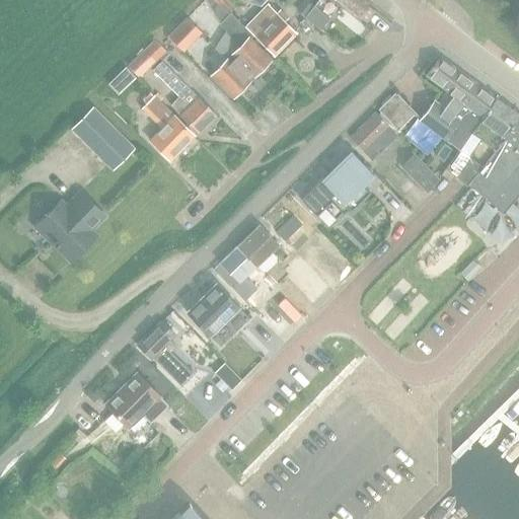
[(230,12),(232,10),(222,0),(218,0),(205,0),(219,23),(230,33),(216,48),(227,59),(228,58),(246,76),(251,72),(254,75),(270,59),(249,39),(252,34),(230,12)]
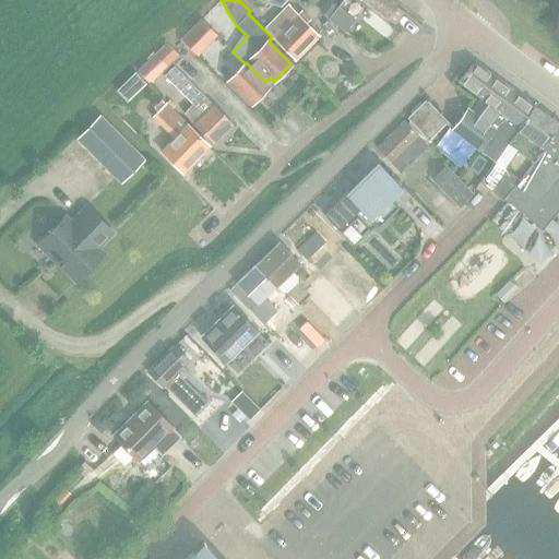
[(329,0),(326,0),(319,10),(328,16),(336,6),(329,0)]
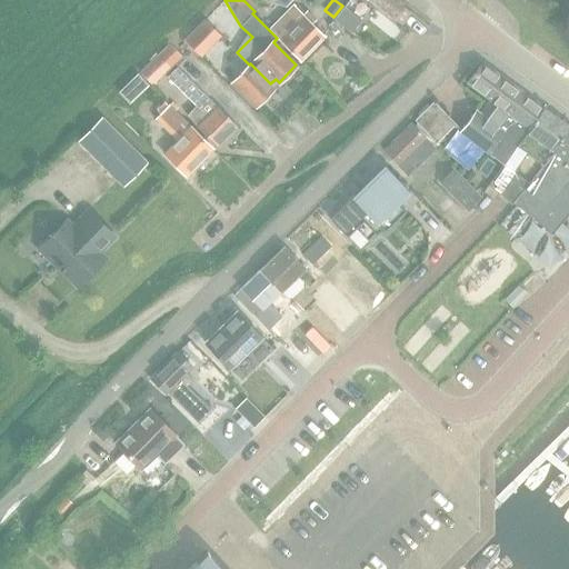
[(355,0),(350,0),(335,20),(352,35),(370,12),(355,0)]
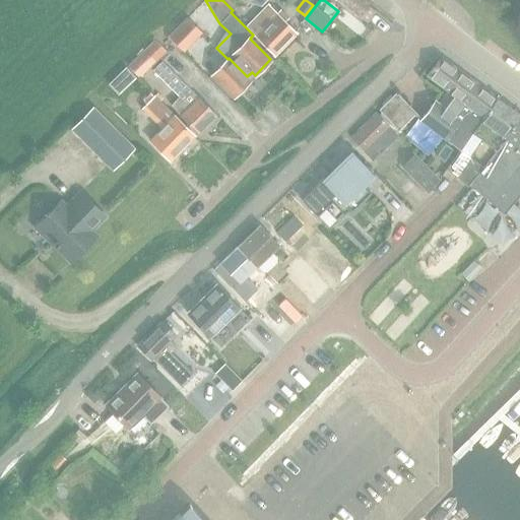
[(370,0),(338,0),(367,22),(376,11),(369,7),(373,2),(370,0)]
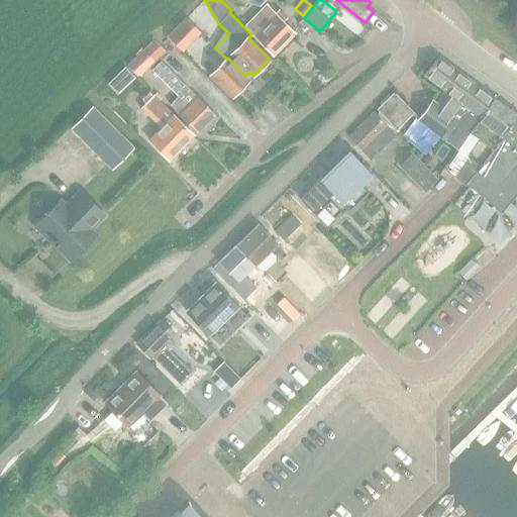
[(295,32),(272,10),(267,5),(245,26),(273,55),(295,32)]
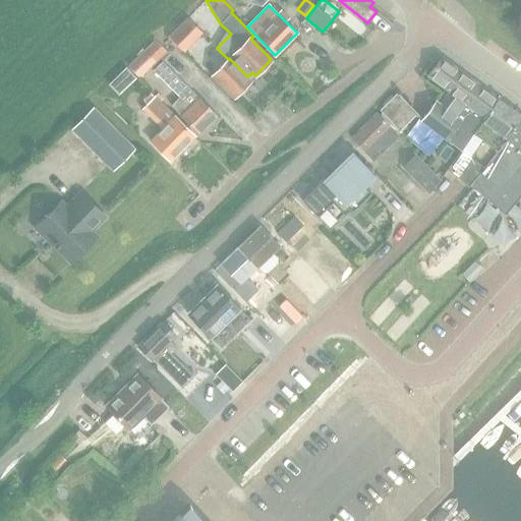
[(201,33),(186,18),(169,36),(184,50),(201,33)]
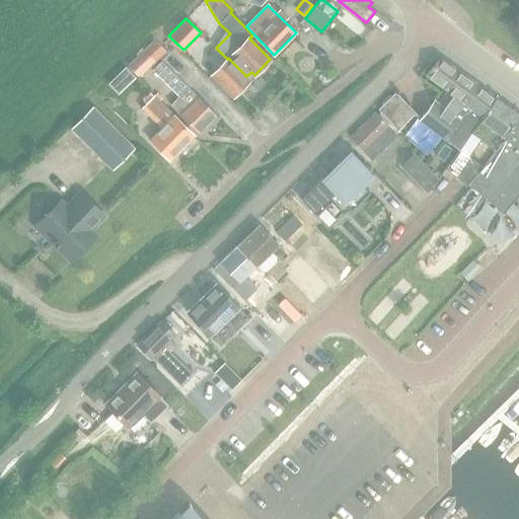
[(143,51),(129,65),(141,80),(160,60),(164,63),(170,56),(154,40),(143,51)]
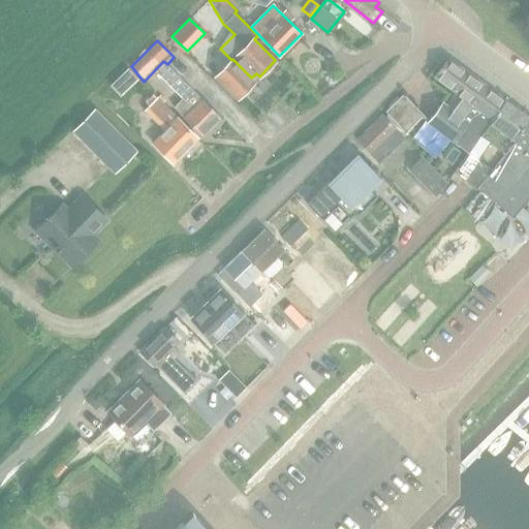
[(442,102),(428,122),(440,130),(467,153),(478,137),(479,136),(505,99),(447,56),(432,76),(455,93),(445,105),(442,102)]
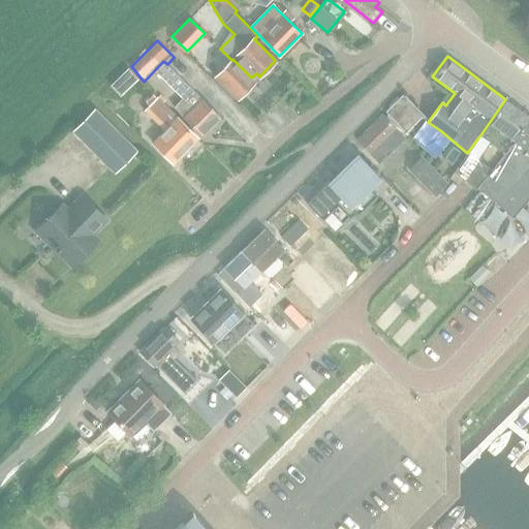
[(250,79),(251,78),(232,59),(231,60),(215,75),(237,98),(253,82),(250,79)]
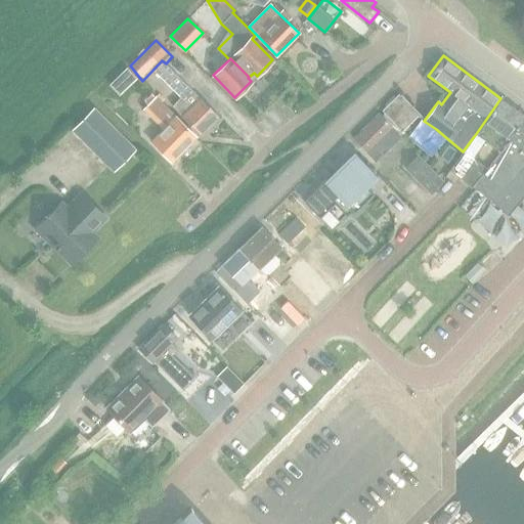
[(218,116),(180,78),(163,60),(155,70),(182,96),(173,105),(201,133),(218,116)]
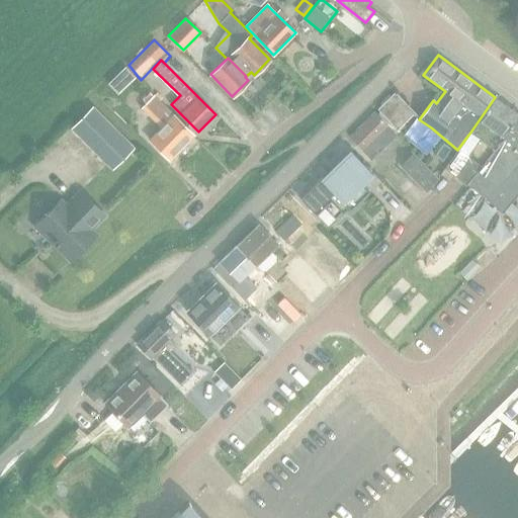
[(396,91),(377,108),(398,130),(416,113),(396,91)]
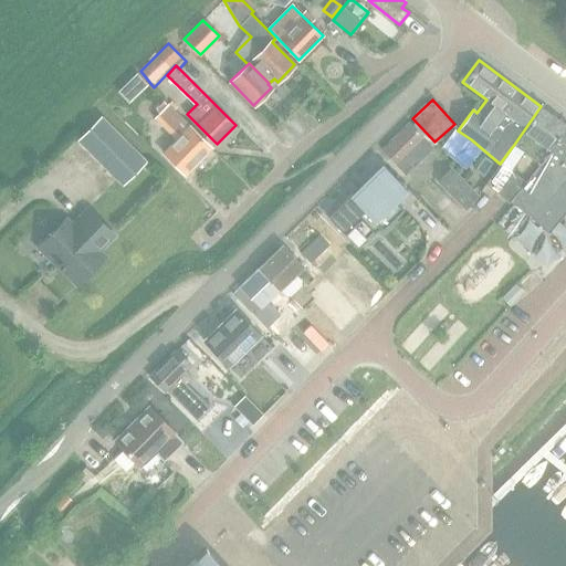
[(212,148),(189,125),(167,104),(154,118),(176,139),(163,153),(186,175),(212,148)]
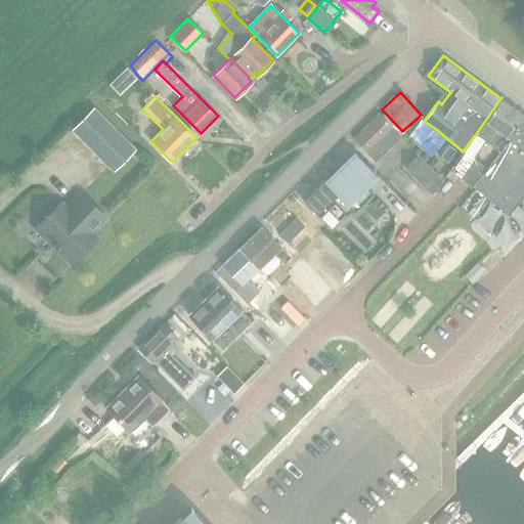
[(500,98),(475,135),(498,151),(508,136),(523,116),(500,98)]
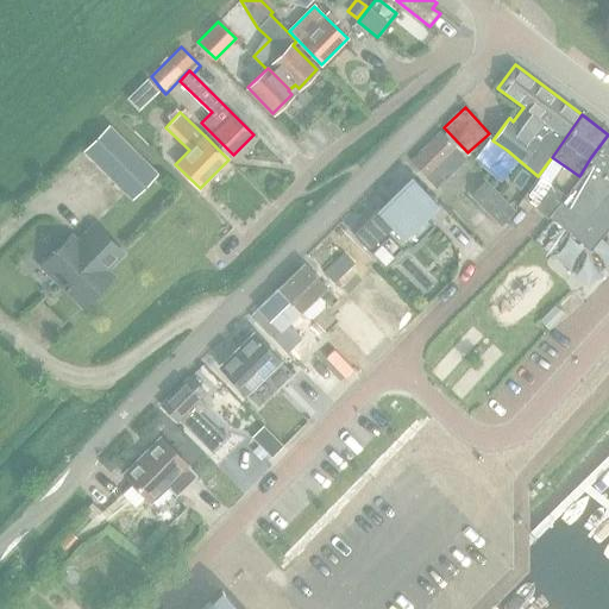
[(85,150),(132,198),(156,174),(108,126),(85,150)]
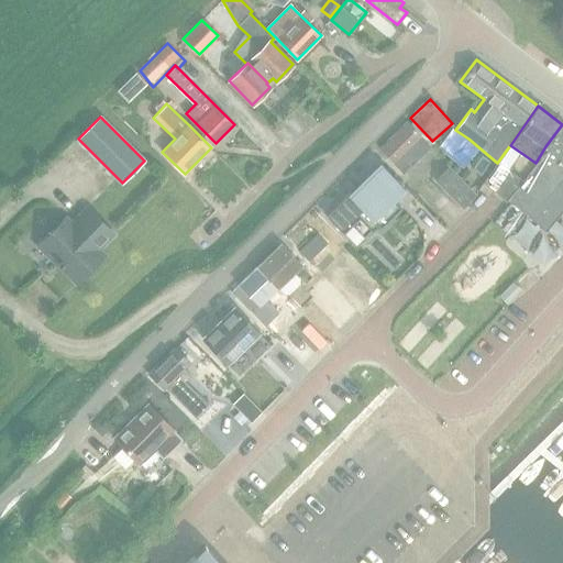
[(431,146),(407,122),(381,147),(405,172),(431,146)]
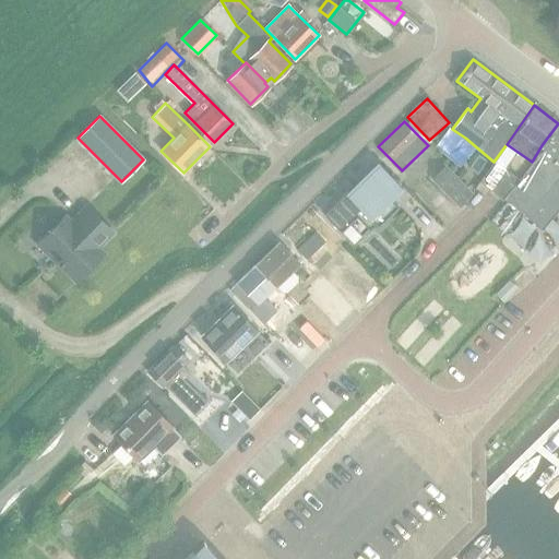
[(558,200),(558,195),(548,183),(558,170),(558,128),(503,199),(539,226),(558,200)]
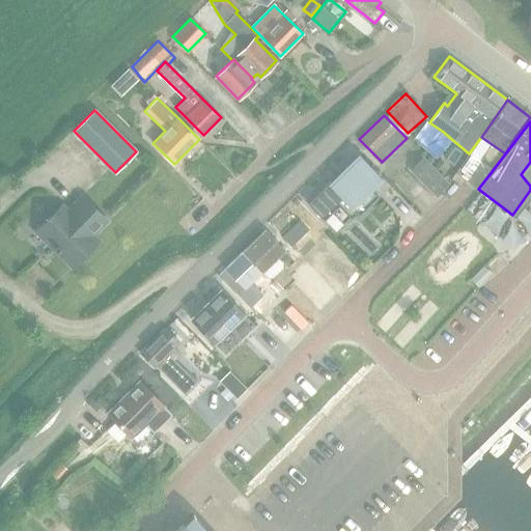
[(308,202),(337,230),(357,211),(360,214),(380,193),(372,186),(383,175),(361,154),(333,182),(331,180),(308,202)]
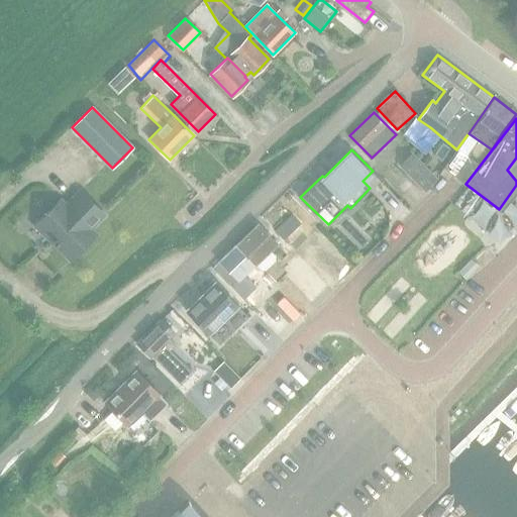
[(442,169),(454,178),(463,167),(460,165),(466,158),(457,151),(442,169)]
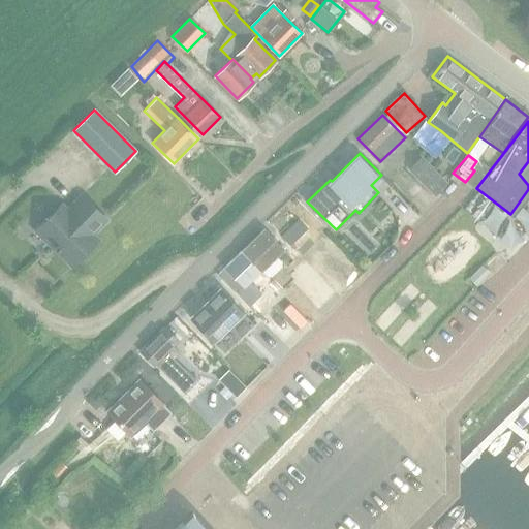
[(407,168),(435,196),(447,183),(421,156),(407,168)]
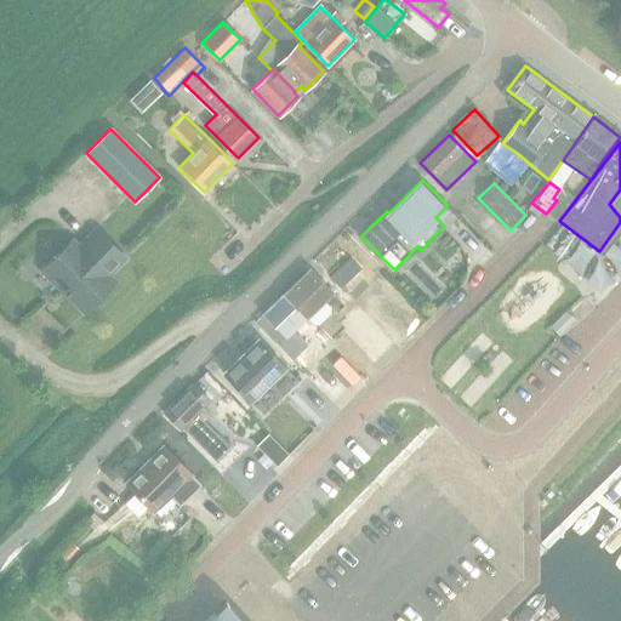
[(85,312),(104,291),(101,288),(109,279),(107,277),(124,258),(96,231),(78,249),(72,241),(44,271),(85,312)]
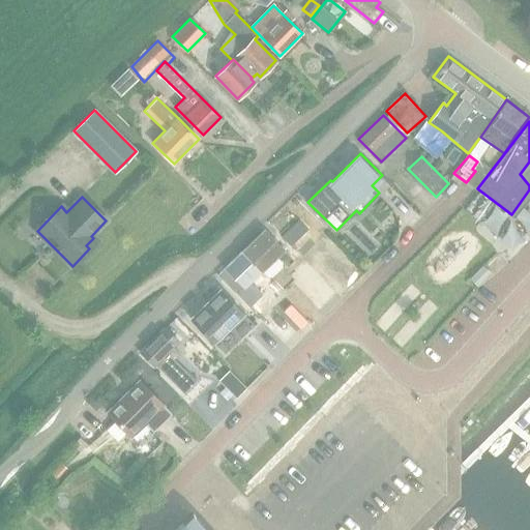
[(300,234),(306,229),(300,222),(293,228),(291,226),(281,235),(290,244),(300,234)]
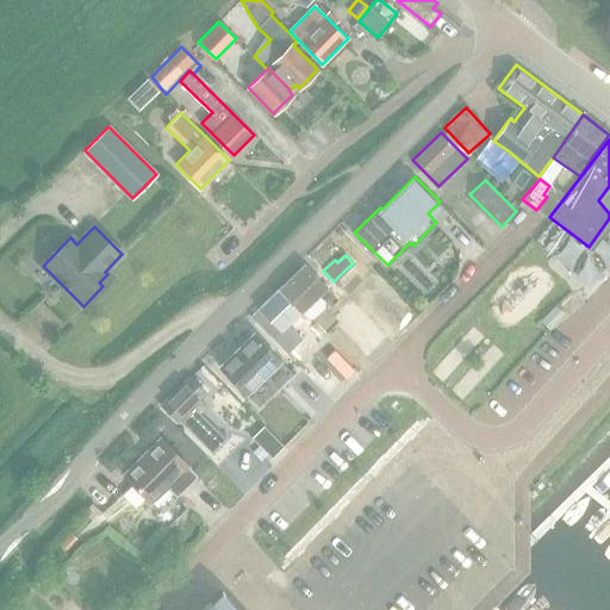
[(278,288),(299,311),(323,288),(300,266),(278,288)]
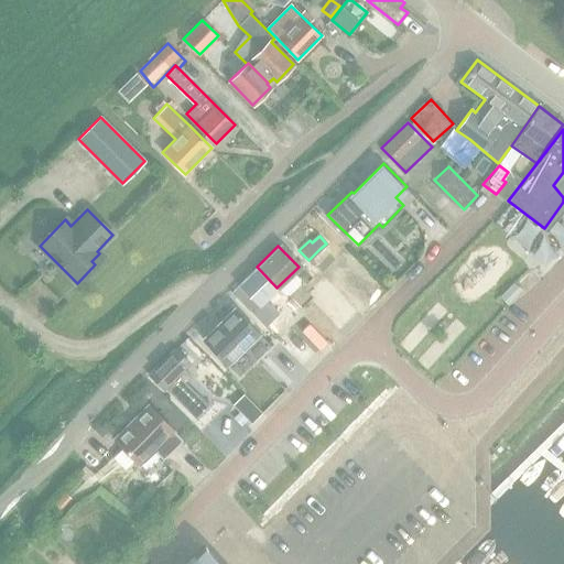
[(257,267),(232,290),(250,308),(266,325),(279,312),(266,299),(277,288),(257,267)]
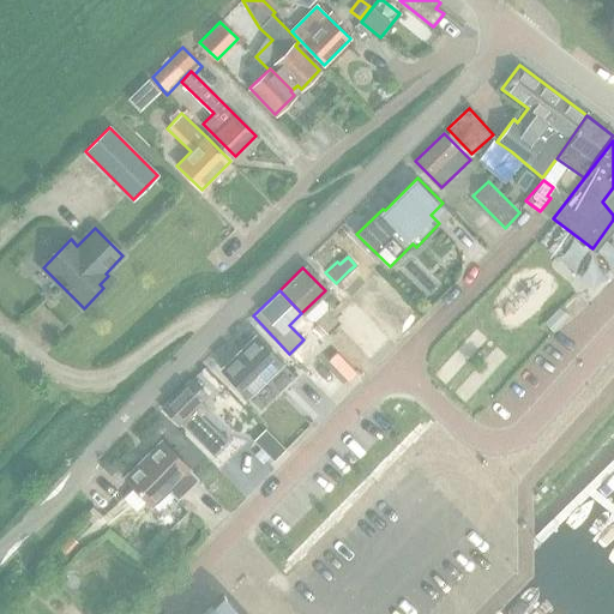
[(558,309),(543,323),(546,324),(553,332),(566,318),(558,309)]
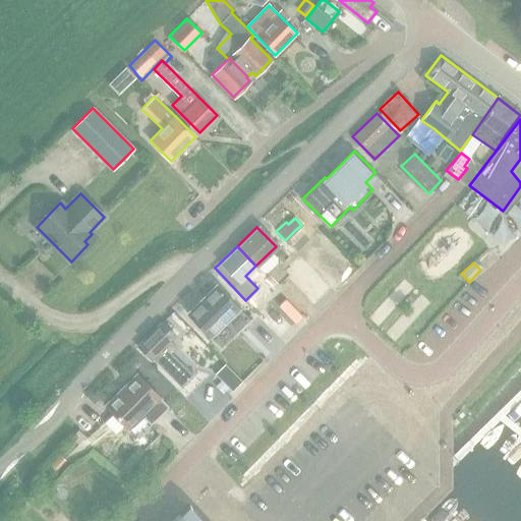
[(216,284),(187,312),(210,336),(238,307),(216,284)]
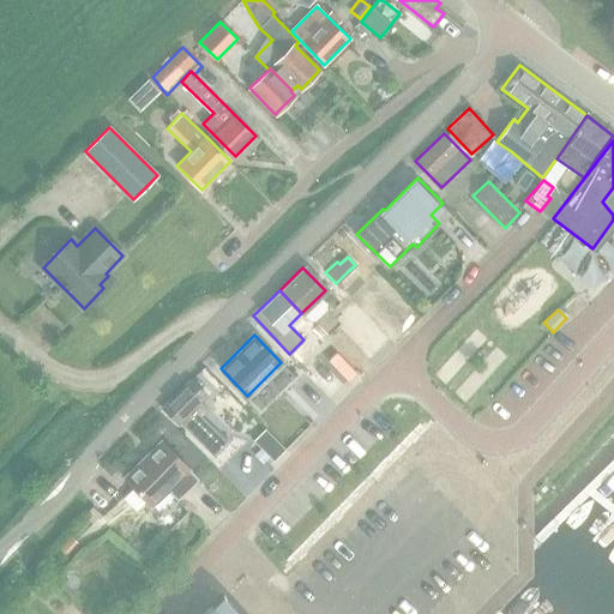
[(162,405),(178,422),(180,420),(214,453),(227,440),(202,414),(209,408),(200,399),(206,393),(191,378),(162,405)]
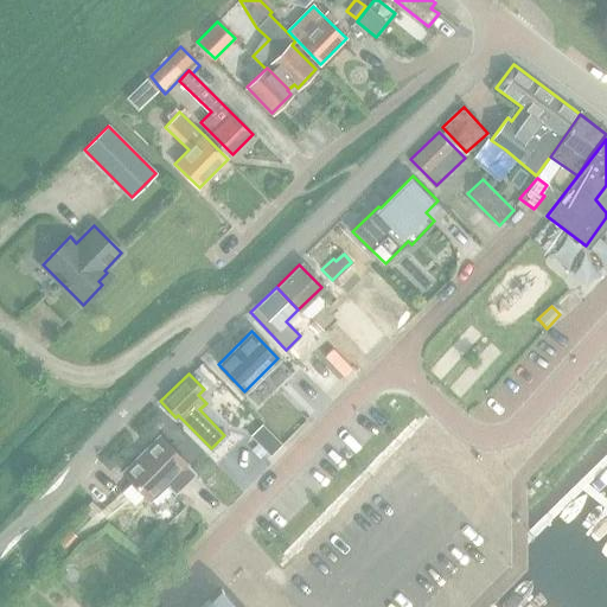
[(266,452),(270,455),(282,443),(262,423),(250,435),(257,443),(266,452)]
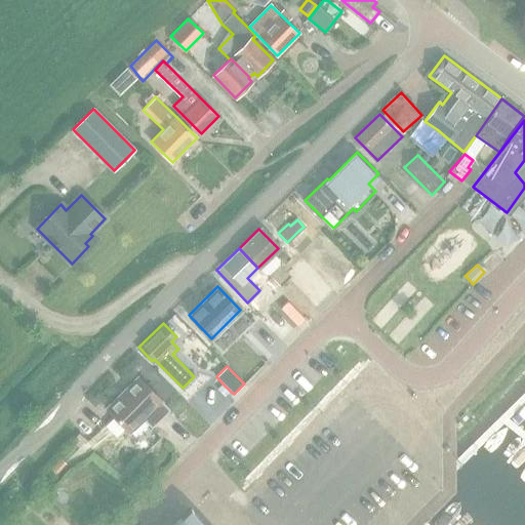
[(137,376),(106,408),(129,433),(144,419),(151,427),(169,408),(137,376)]
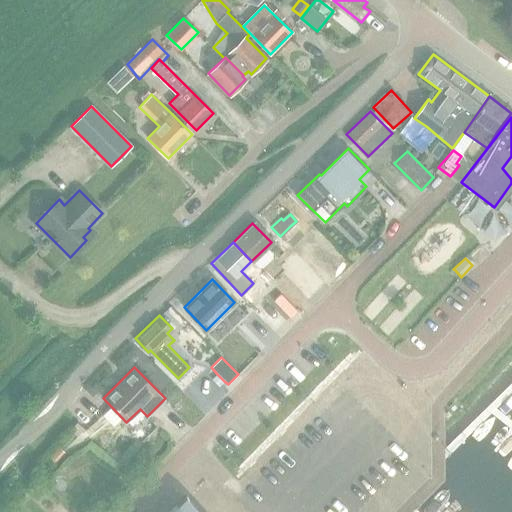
[(217,374),(212,379),(219,386),(224,381),(217,374)]
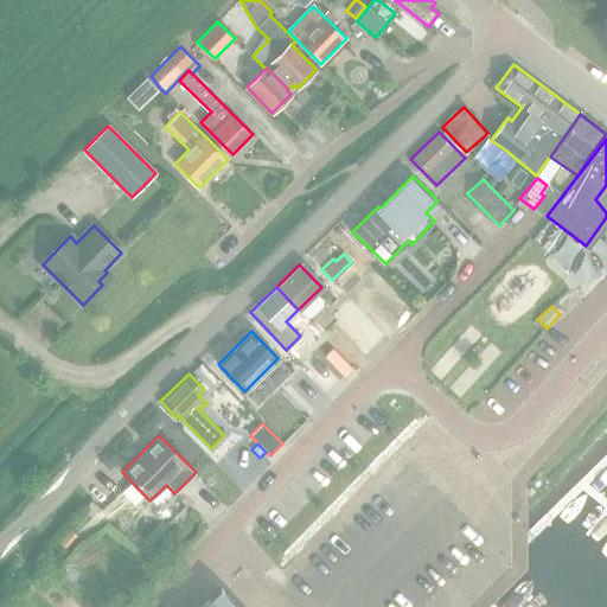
[(240,486),(250,474),(238,464),(228,475),(240,486)]
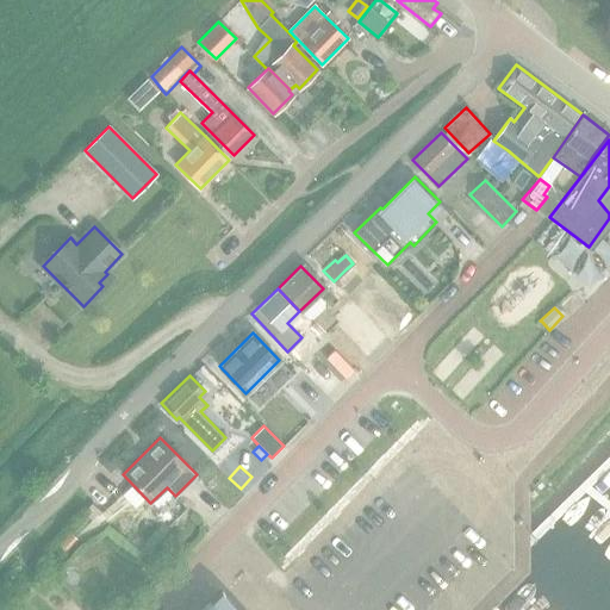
[(83,516),(74,527),(82,535),(93,526),(83,516)]
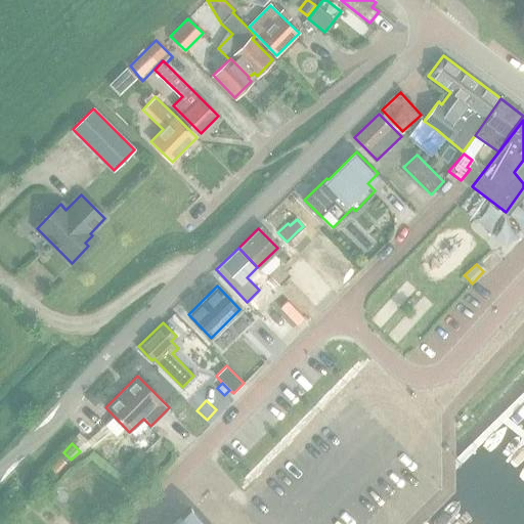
[(206,523),(189,508),(173,523),(206,523)]
